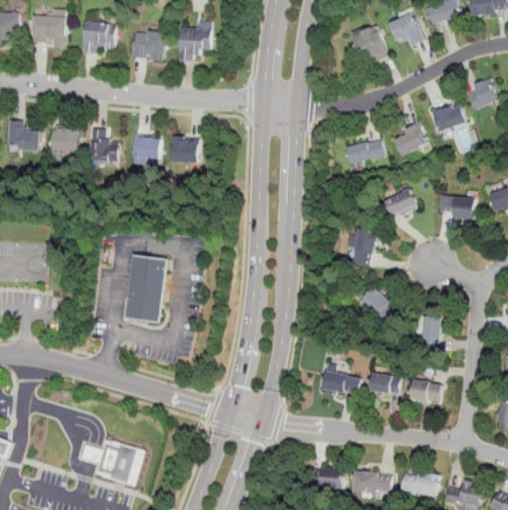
[(444,0),(425,6),(431,25),(463,15),(458,0),(444,0)]
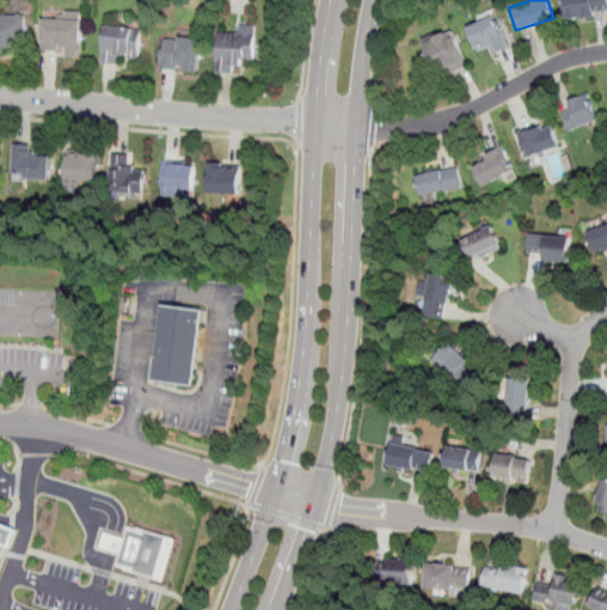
[(560,0),(563,16),(606,10),(606,0),(560,0)]
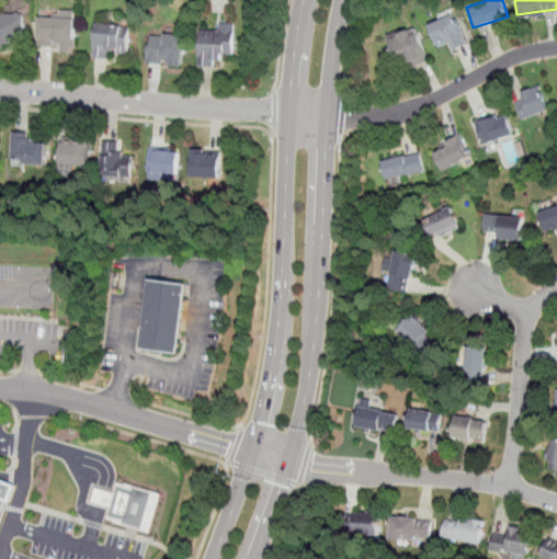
[(0,44),(19,44),(19,12),(0,12),(0,44)]
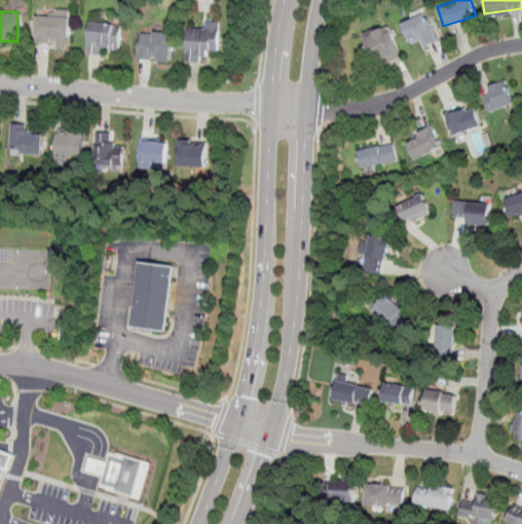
[(422,45),(436,38),(422,11),(399,24),(409,41),(418,37),(422,45)]
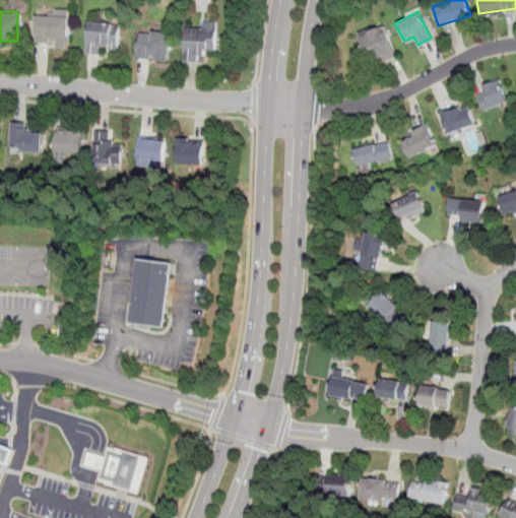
[(66,14),(34,14),(34,44),(66,44),(66,14)]
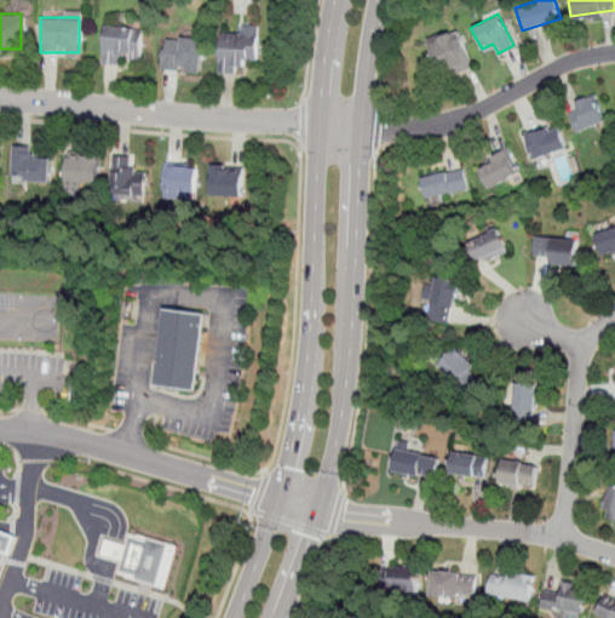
[(115,63),(116,57),(134,59),(139,30),(103,26),(97,61),(115,63)]
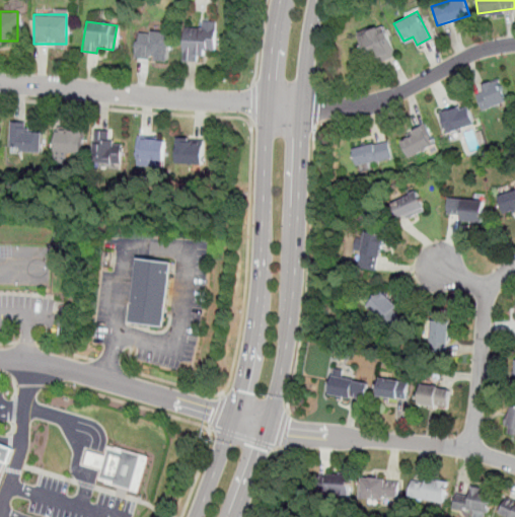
[(195,61),(195,52),(214,52),(214,21),(200,21),(200,27),(180,27),(180,61),(195,61)]
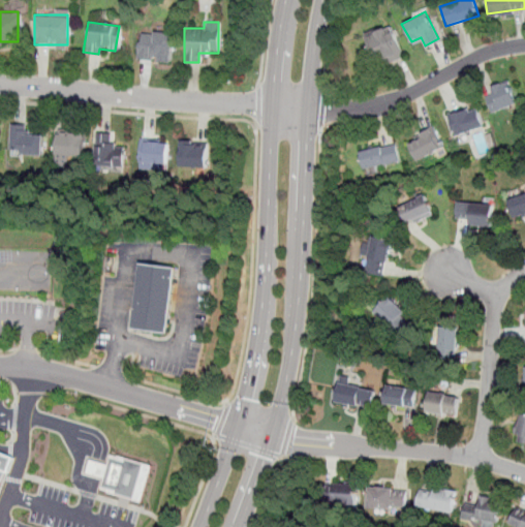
[(363,33),(374,65),(399,56),(388,25),(363,33)]
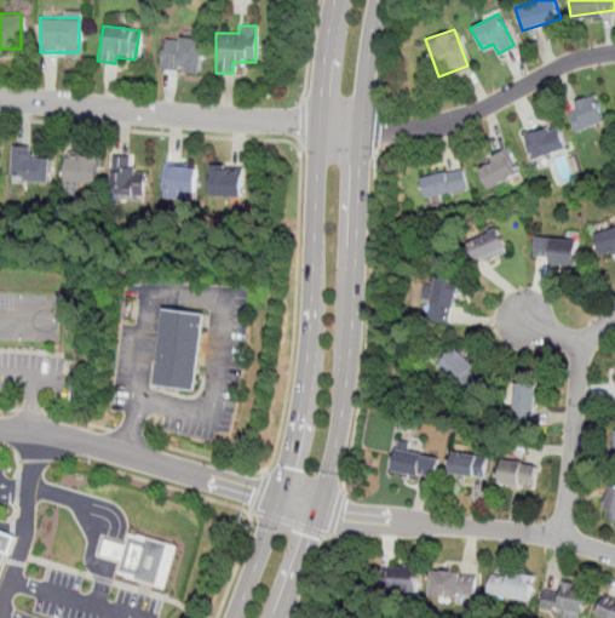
[(199,38),(159,38),(159,69),(199,69),(199,38)]
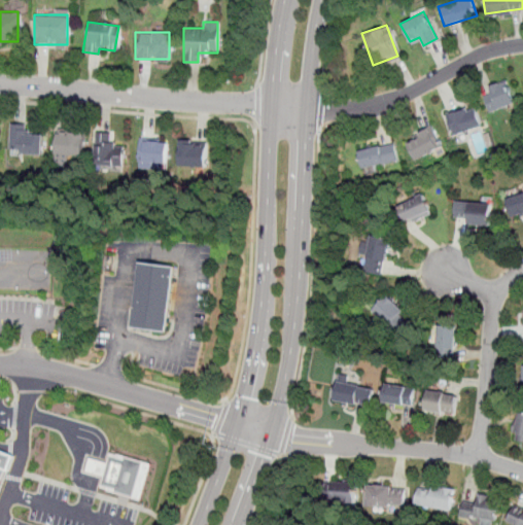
[(487,112),(513,102),(503,79),(478,90),(487,112)]
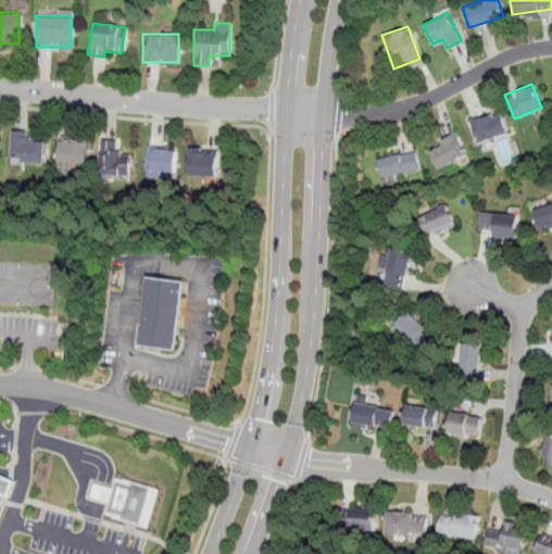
[(475,142),(506,131),(499,110),(468,121),(475,142)]
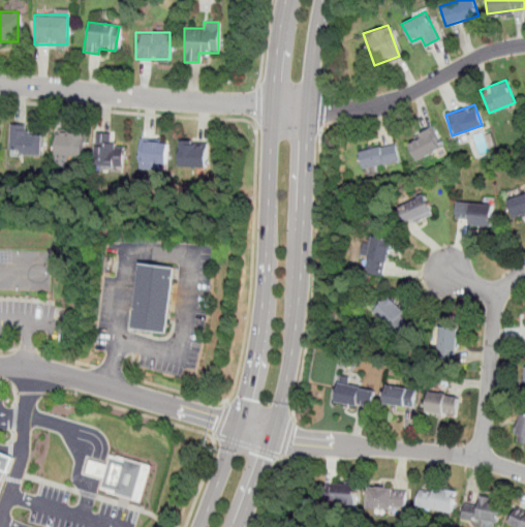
[(6,122),(5,153),(38,154),(39,131),(21,130),(21,123),(6,122)]
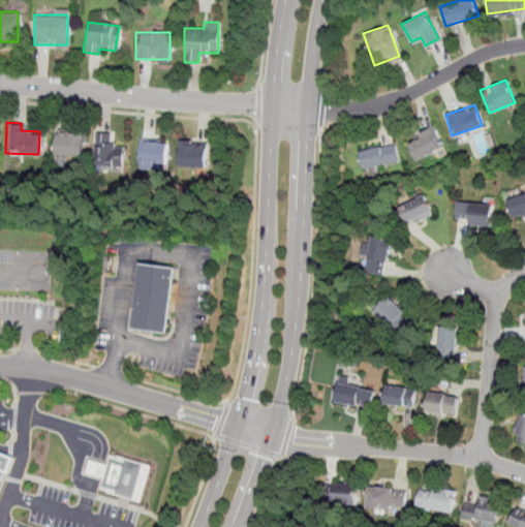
[(53,127),(52,153),(79,155),(81,130),(53,127)]
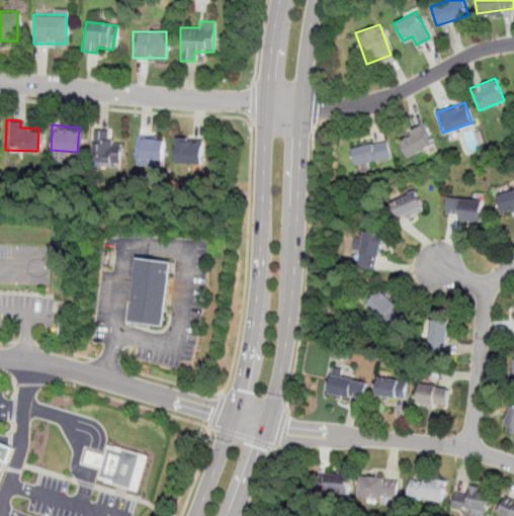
[(405,156),(431,144),(422,124),(396,137),(405,156)]
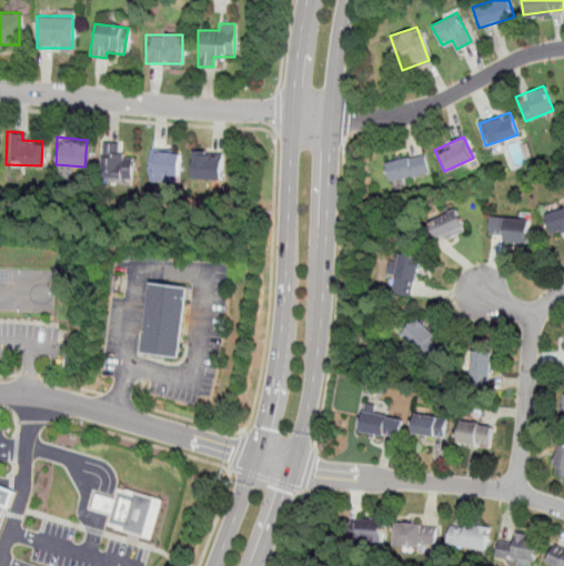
[(130,154),(117,154),(117,142),(99,142),(99,178),(130,178),(130,154)]
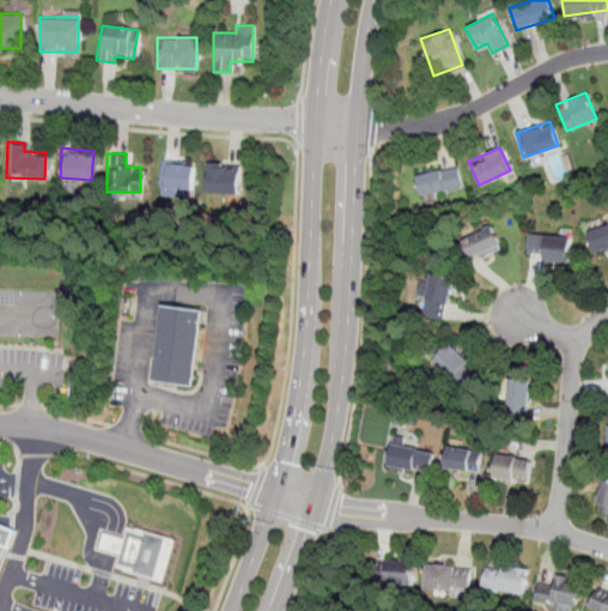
[(190,192),(192,162),(158,161),(158,191),(190,192)]
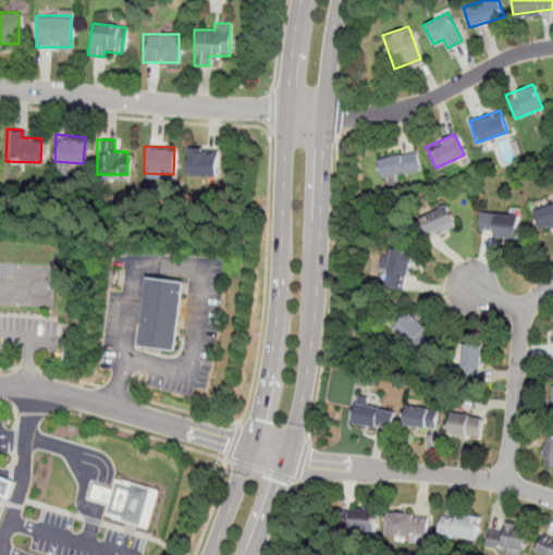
[(187,146),(187,175),(216,175),(216,146),(187,146)]
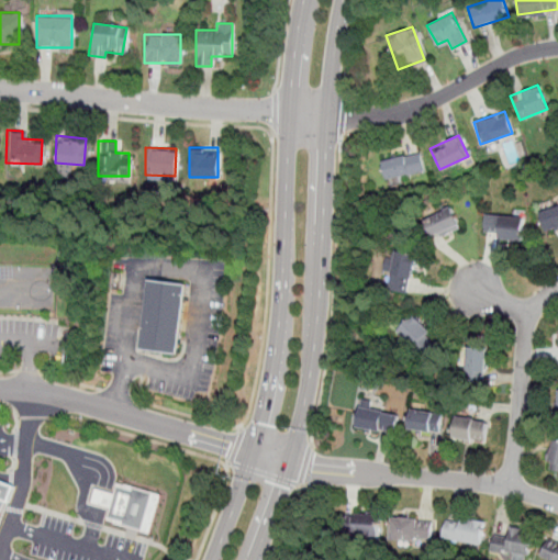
[(423,168),(417,149),(380,158),(386,178),(423,168)]
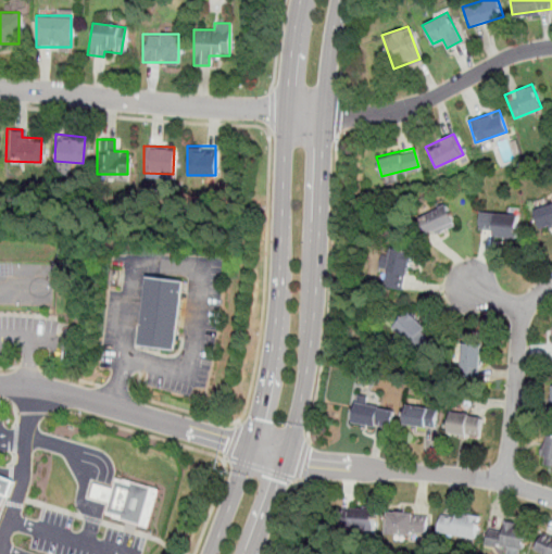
[(537,229),(551,224),(551,202),(530,211),(537,229)]
